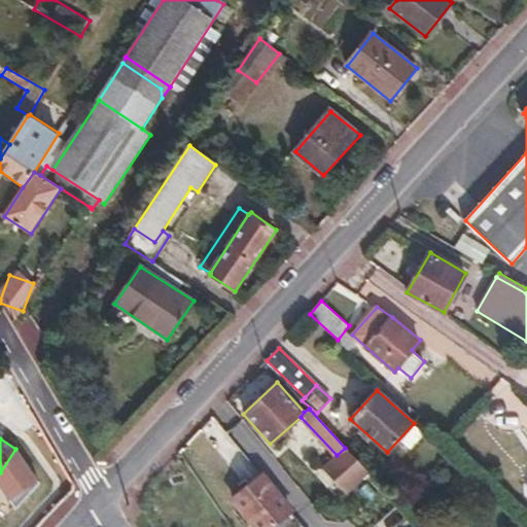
[(343,494),(369,472),(345,448),(337,455),(321,469),(343,494)]
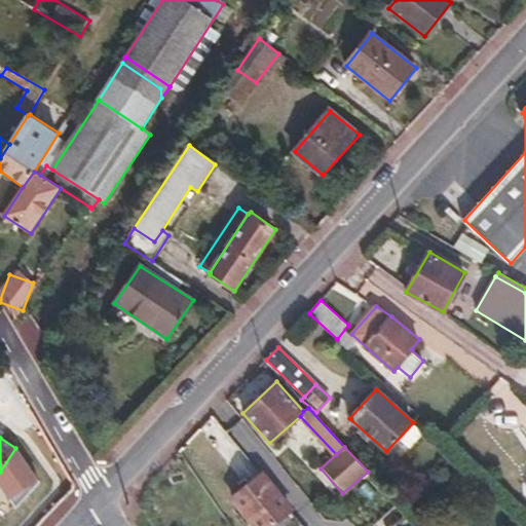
[(231,498),(253,525),(269,525),(291,510),(262,474),(231,498)]
